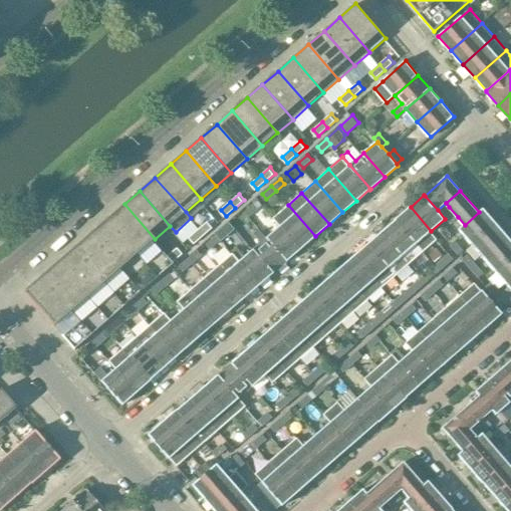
[(245,210),(249,215),(258,207),(254,202),(245,210)]
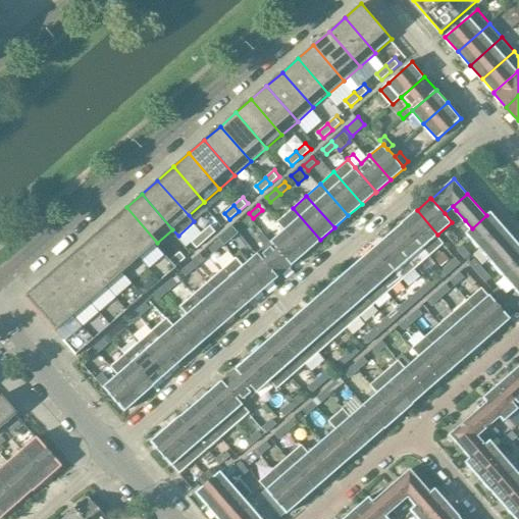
[(43,279),(27,294),(57,329),(76,353),(176,265),(171,259),(157,243),(126,207),(110,221),(93,237),(76,251),(60,265),(43,279)]
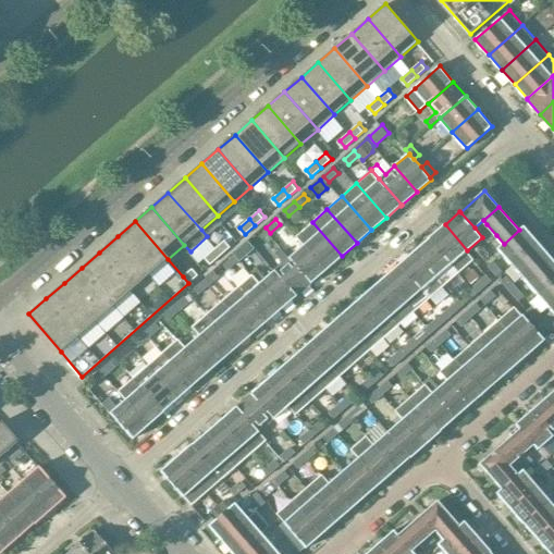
[(342,256),(312,222),(297,235),(305,244),(327,270),(342,256)]
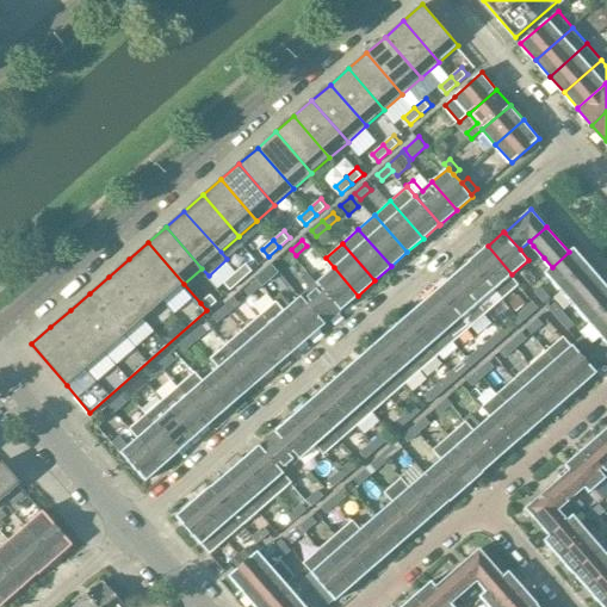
[(470,260),(471,261),(503,299),(520,284),(512,274),(488,246),(470,260)]
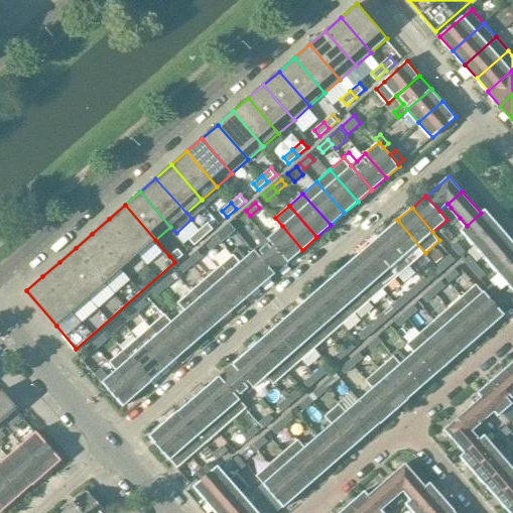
[(460,218),(451,208),(446,212),(453,218),(451,220),(454,224),(460,218)]
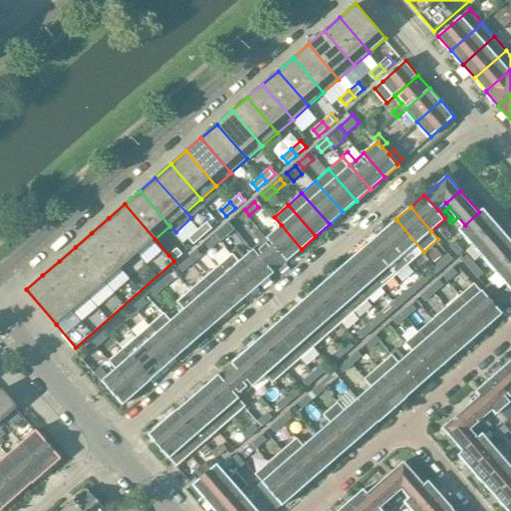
[(484,208),(479,212),(465,225),(460,229),(473,243),(496,223),(484,208)]
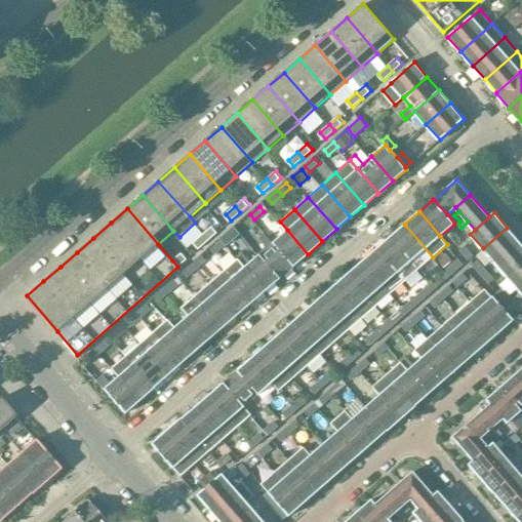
[(405,225),(392,236),(419,269),(433,257),(405,225)]
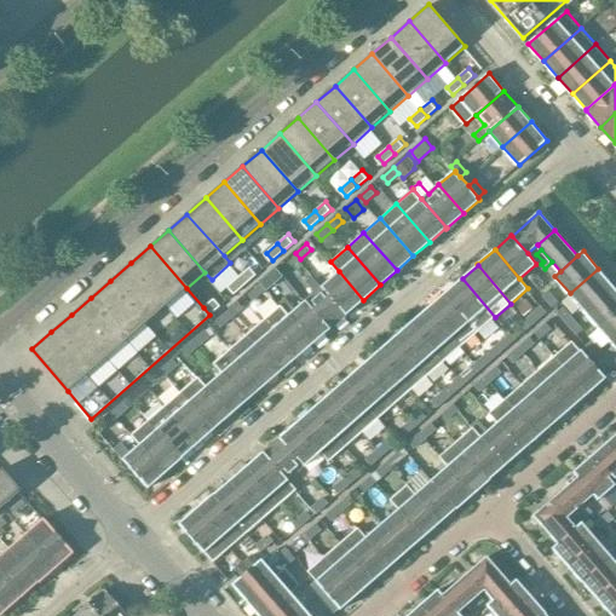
[(252,266),(241,275),(247,282),(258,274),(252,266)]
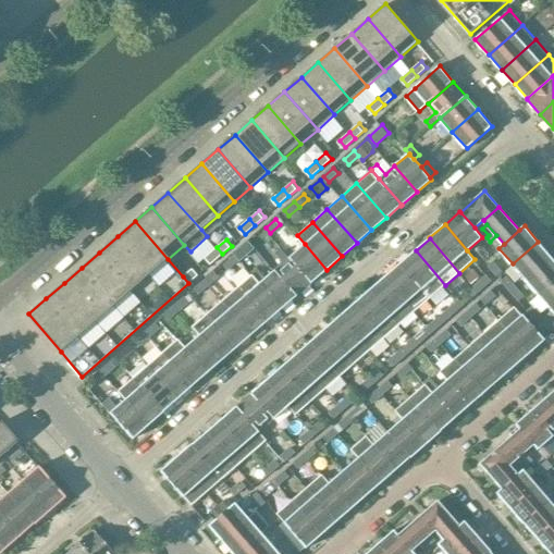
[(538,242),(513,263),(526,279),(551,256),(538,242)]
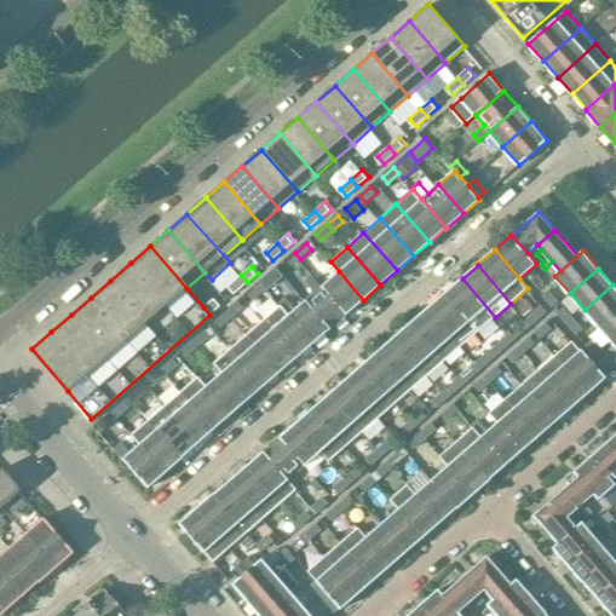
[(363,300),(339,271),(322,286),(346,314),(363,300)]
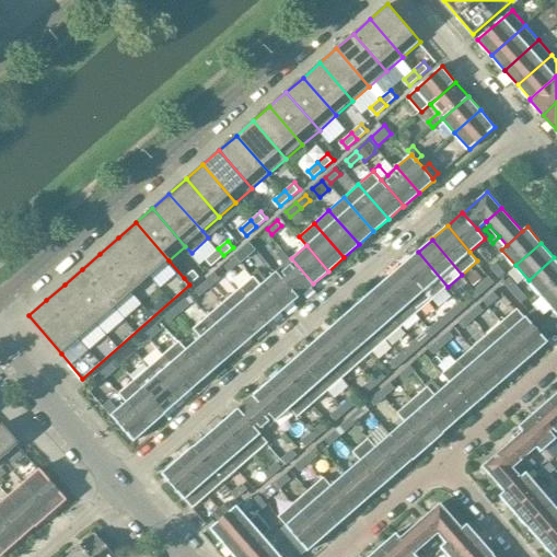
[(488,260),(494,255),(485,245),(479,250),(488,260)]
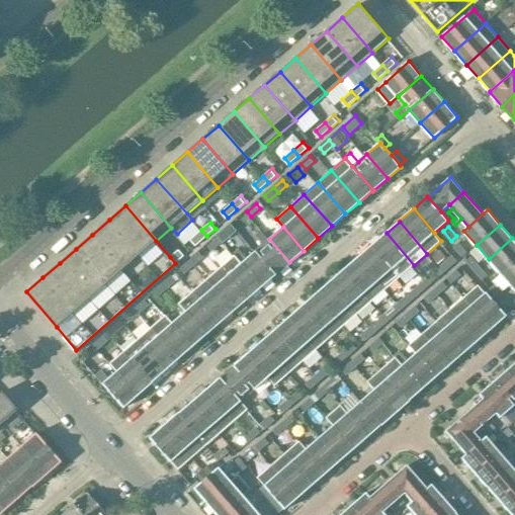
[(197,244),(206,236),(201,230),(192,238),(197,244)]
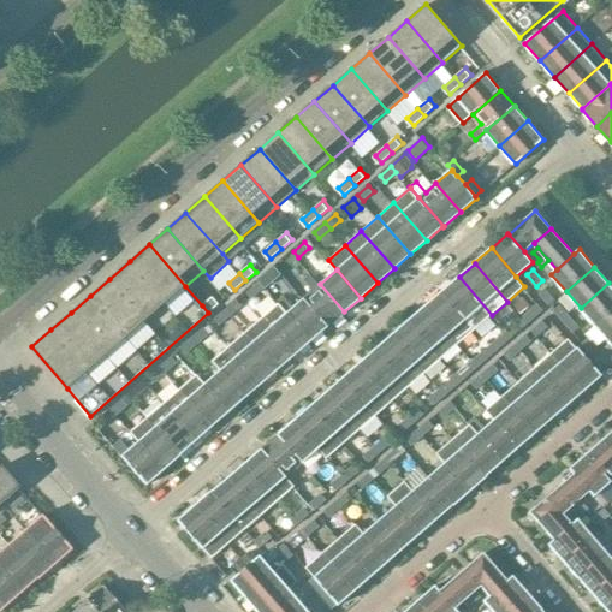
[(344,312),(320,284),(310,273),(304,278),(314,289),(304,298),(328,326),(344,312)]
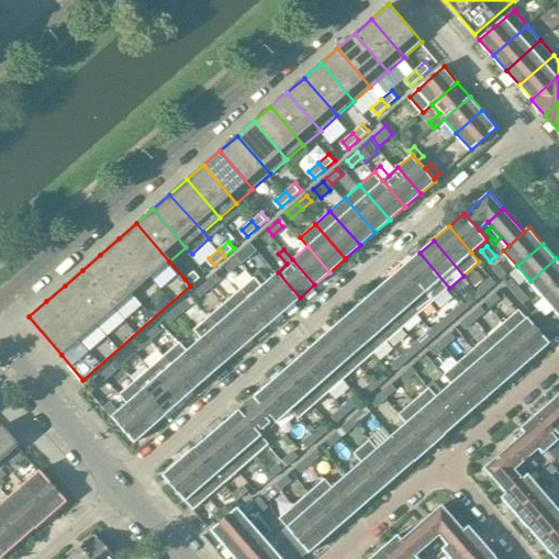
[(420,253),(403,267),(433,302),(449,288),(420,253)]
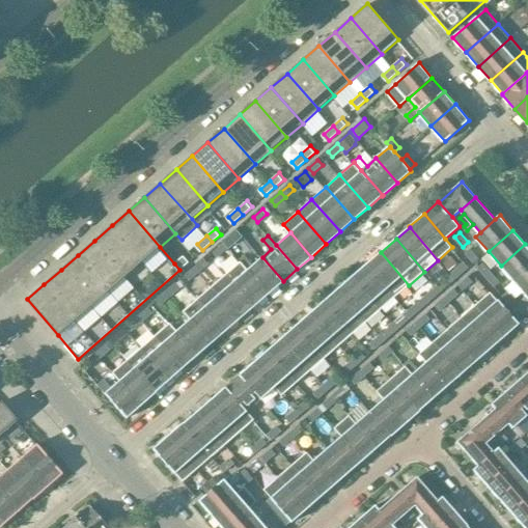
[(214,250),(218,255),(228,247),(223,242),(214,250)]
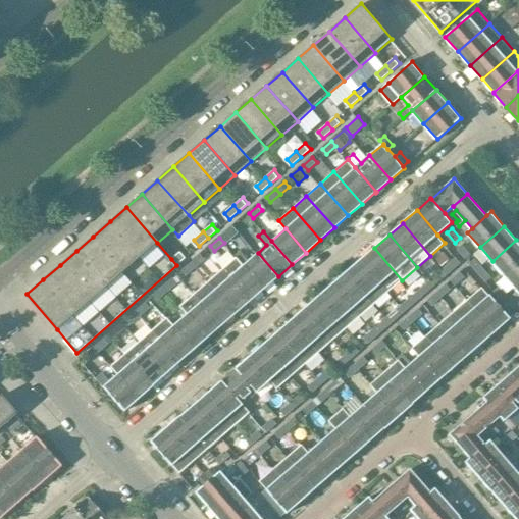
[(518,243),(516,240),(492,261),(504,274),(518,261),(518,243)]
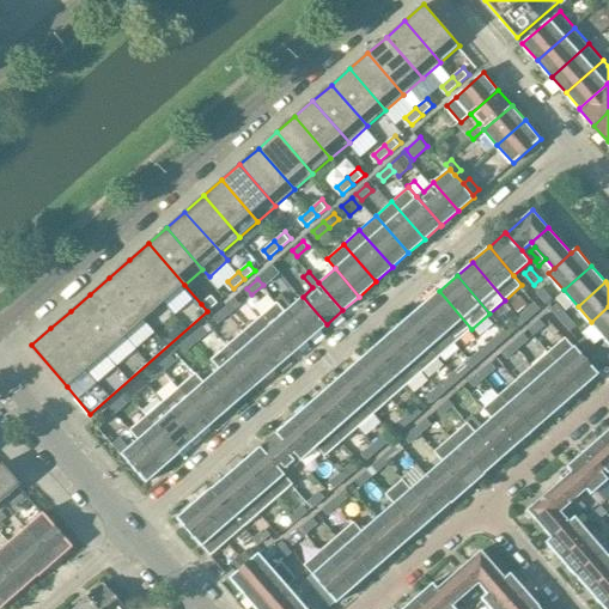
[(547,303),(554,297),(544,286),(539,291),(547,303)]
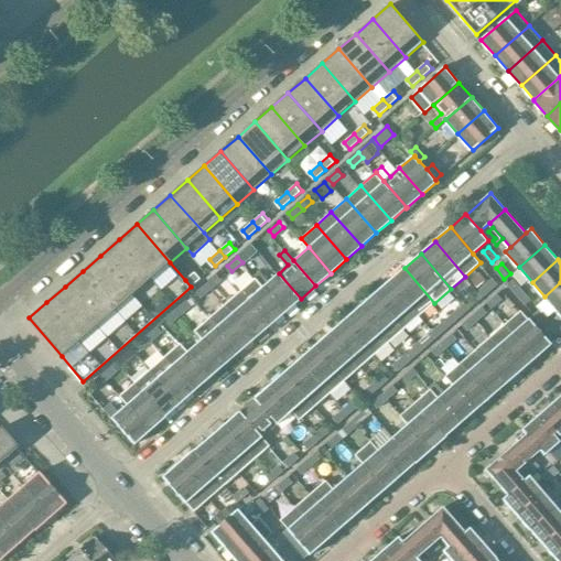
[(405,268),(389,281),(420,315),(434,303),(405,268)]
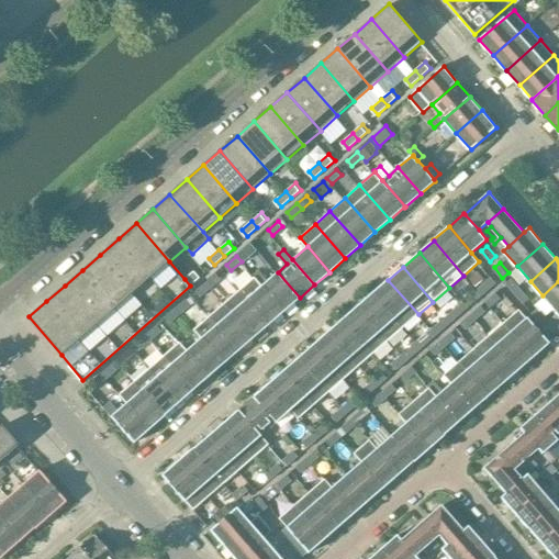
[(300,298),(278,272),(269,280),(260,269),(254,275),(255,276),(263,284),(286,311),(300,298)]
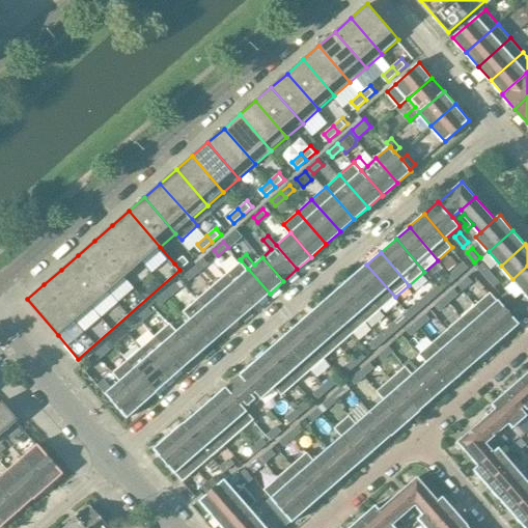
[(174,264),(179,270),(189,261),(184,255),(174,264)]
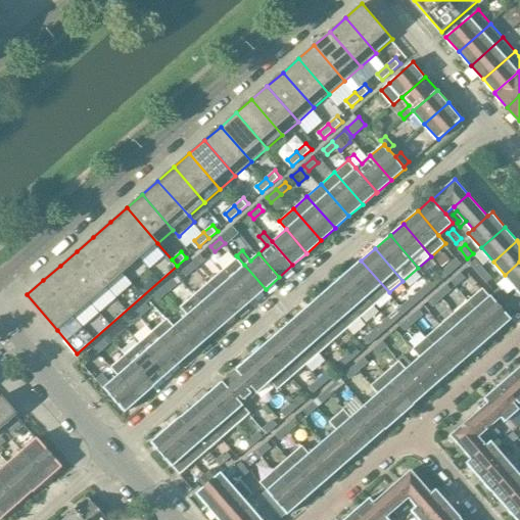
[(443,252),(437,258),(443,265),(450,260),(443,252)]
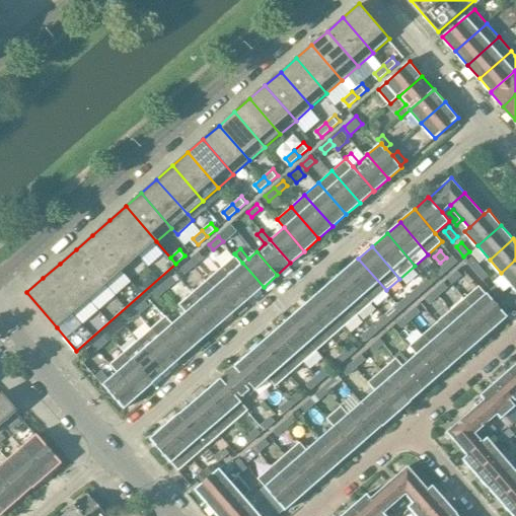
[(201,251),(192,260),(196,265),(205,256),(201,251)]
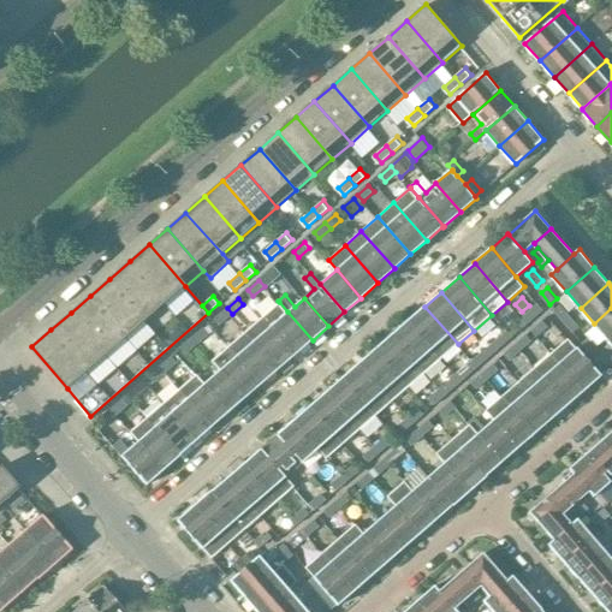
[(313,340),(287,312),(279,302),(262,316),(296,355),(313,340)]
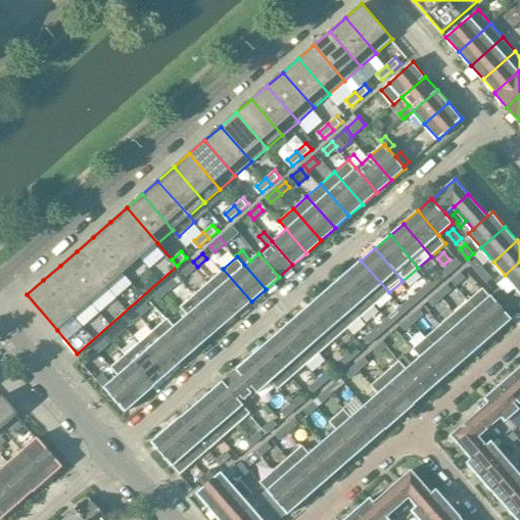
[(472,263),(480,273),(485,268),(477,258),(472,263)]
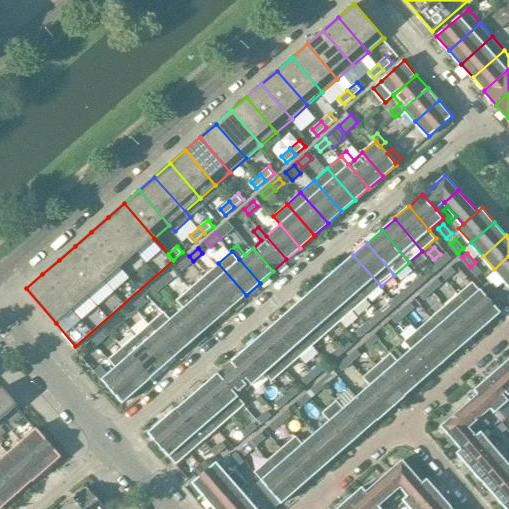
[(353,255),(340,267),(367,298),(381,286),(353,255)]
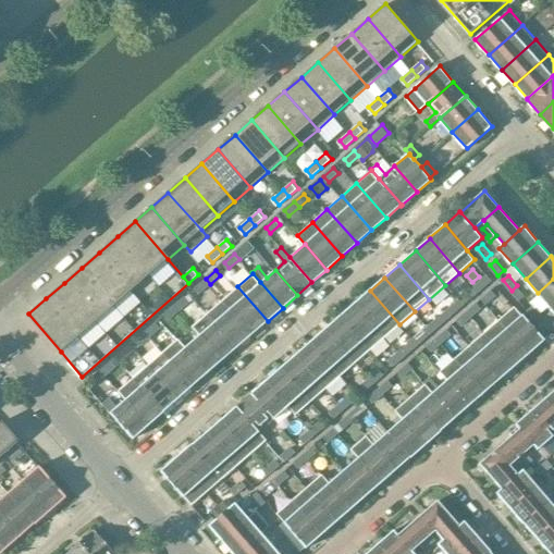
[(210,284),(206,279),(195,287),(200,293),(210,284)]
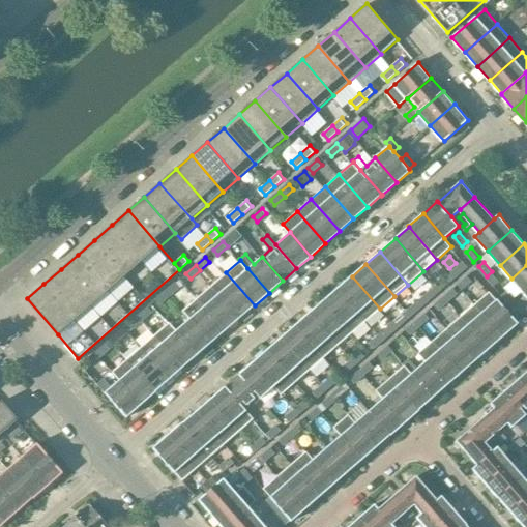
[(460,265),(449,274),(454,280),(464,270),(460,265)]
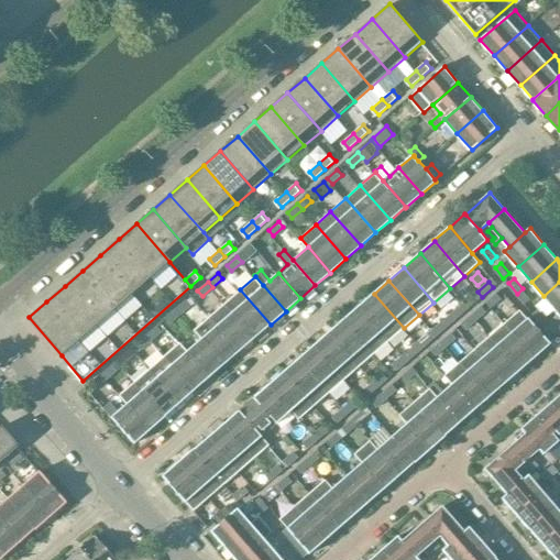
[(559,282),(544,296),(557,311),(559,309),(559,282)]
